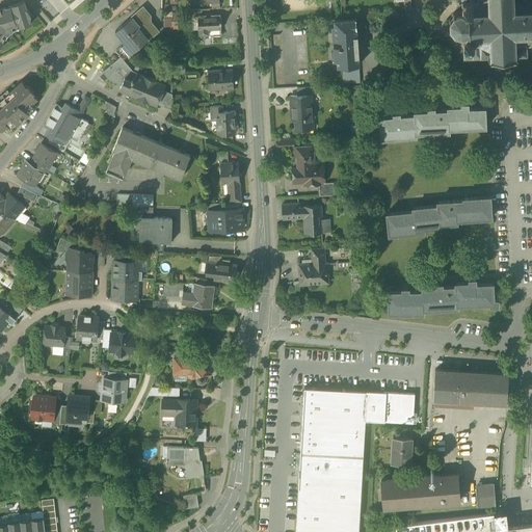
[(491,56),(491,59),(494,59),(494,56),(498,56),(498,58),(509,57),(509,55),(513,55),(513,58),(516,58),(515,55),(520,55),(520,54),(525,54),(525,55),(527,55),(527,54),(528,54),(528,52),(527,52),(527,45),(531,44),(531,0),(461,0),(462,10),(459,10),(459,11),(456,14),(455,11),(452,14),(455,16),(451,20),(450,18),(449,21),(450,21),(450,25),(449,26),(450,28),(451,27),(455,30),(454,32),(456,34),(457,31),(460,34),(460,35),(463,34),(463,54),(463,55),(463,56),(464,56),(464,57),(466,57),(466,56),(472,56),(472,57),(474,57),(474,56),(480,55),(480,57),(482,57),(482,55),(487,55),(488,56),(491,56)]
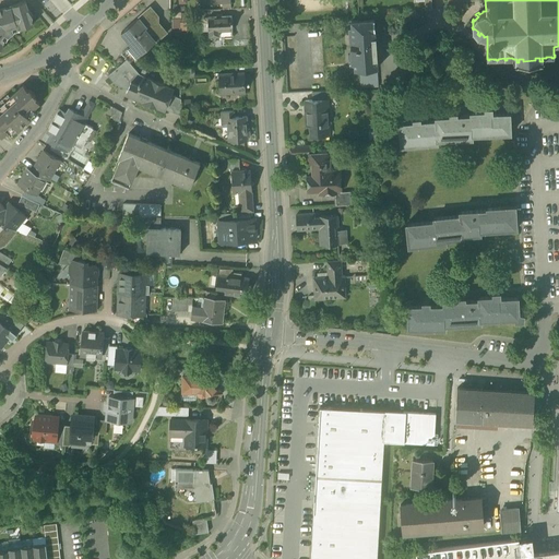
[(6,8),(0,9),(0,18),(1,19),(2,19),(2,21),(11,31),(21,27),(21,28),(33,24),(32,20),(33,16),(28,10),(25,1),(13,6),(13,7),(6,9),(6,8)]
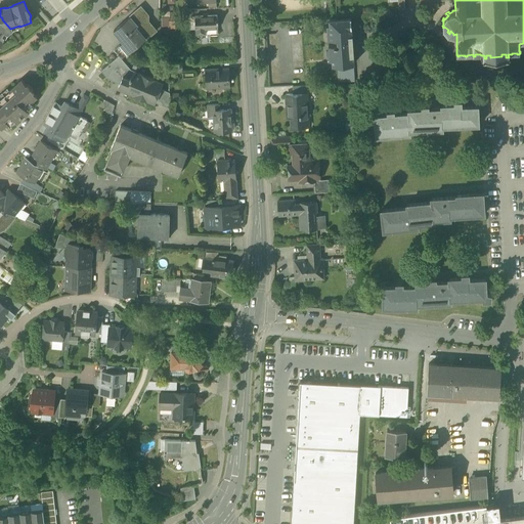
[(147,14),(140,7),(130,16),(137,26),(136,27),(138,31),(147,23),(147,18),(147,14)]
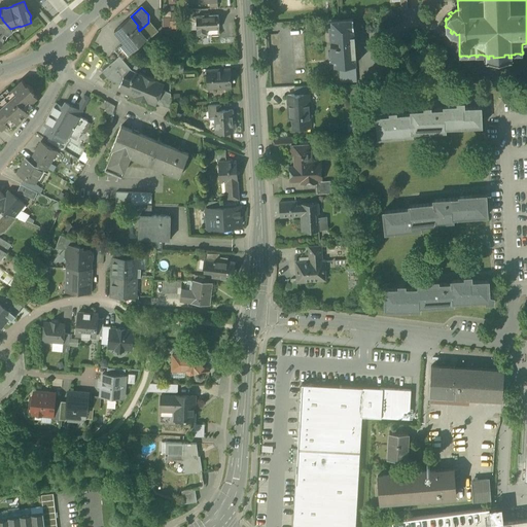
[(175,29),(175,16),(162,15),(162,25),(168,25),(168,29),(175,29)]
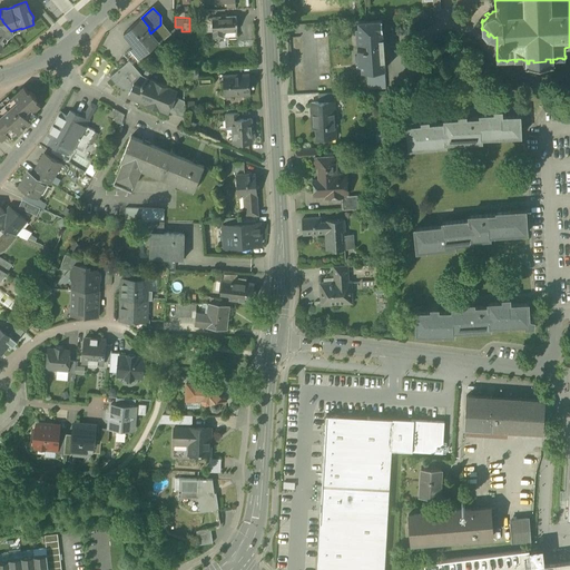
[(212,18),(213,38),(224,38),(223,32),(237,31),(237,26),(238,26),(237,22),(236,22),(236,17),(212,18)]
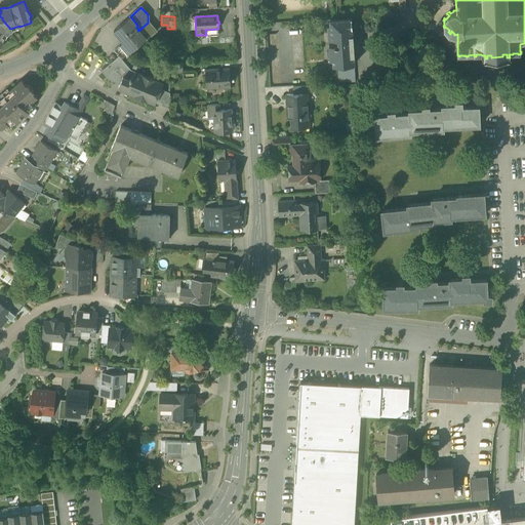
[(8,29),(10,29),(2,19),(2,17),(1,17),(0,16),(0,21),(7,31),(8,29)]
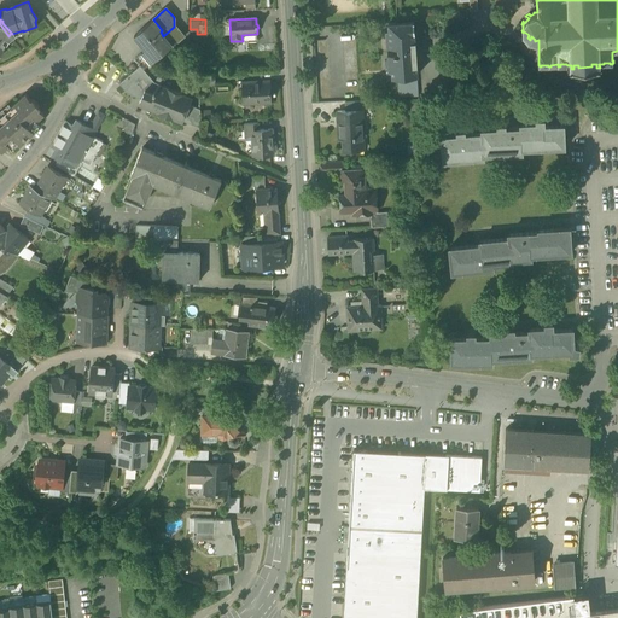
[(146,50),(155,60),(172,45),(163,36),(161,31),(162,30),(153,19),(134,36),(146,50)]
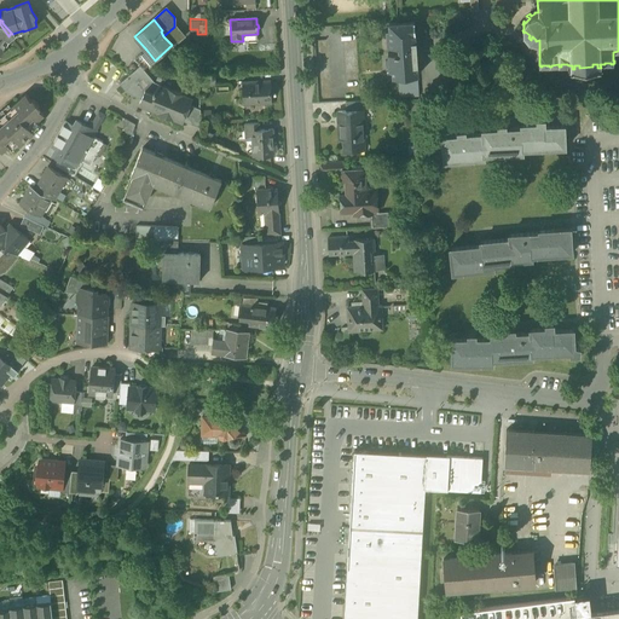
[(392,70),(393,77),(399,76),(405,76),(417,75),(418,75),(417,58),(416,48),(415,27),(415,21),(400,22),(388,23),(389,30),(383,30),(383,40),(387,39),(387,46),(398,46),(399,50),(399,53),(388,53),(388,61),(386,62),(386,70),(392,70)]
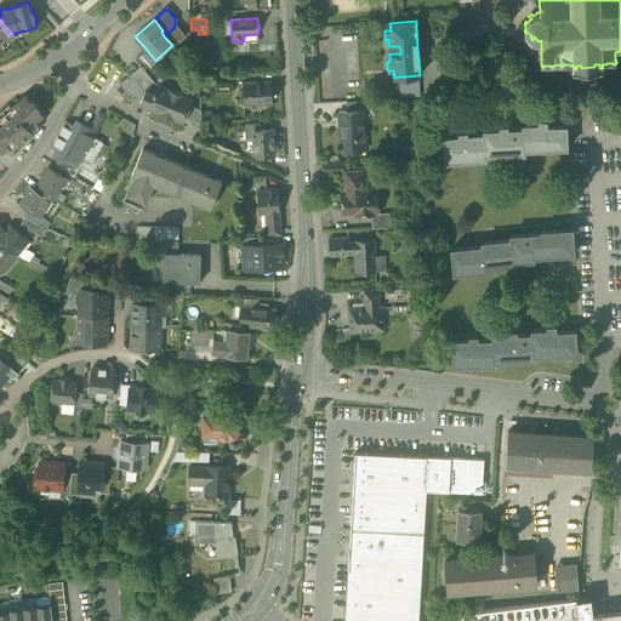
[(187,36),(175,22),(175,27),(164,36),(172,45),(174,46),(187,36)]
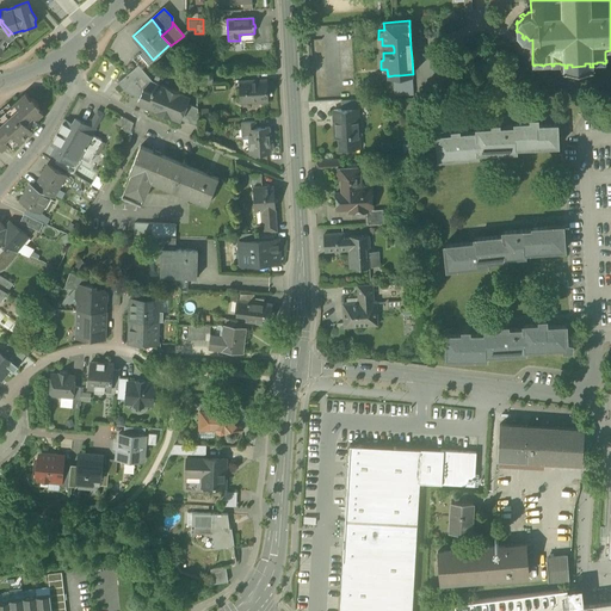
[(323,59),(323,38),(309,38),(310,60),(323,59)]
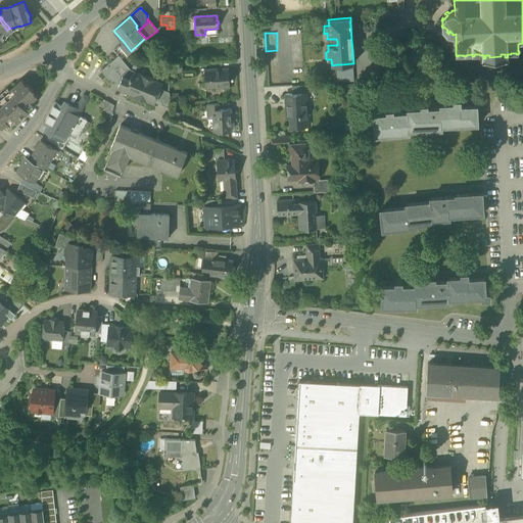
[(119,55),(122,58),(131,51),(124,42),(114,50),(119,55)]
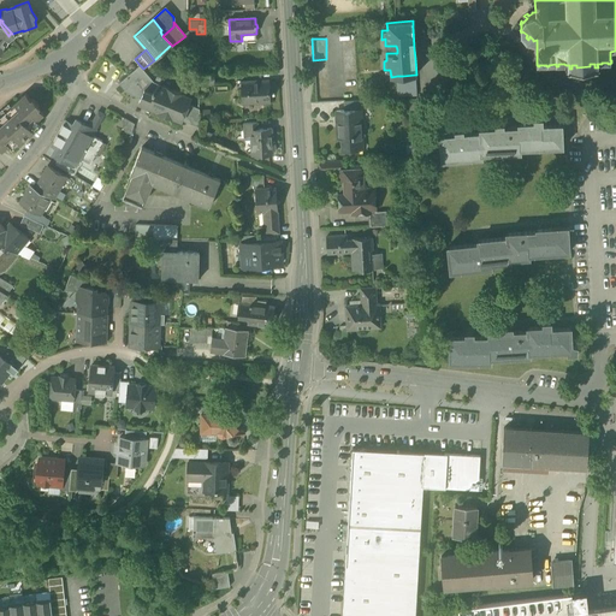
[(128,93),(141,98),(144,89),(154,93),(158,83),(154,82),(150,78),(143,69),(140,65),(131,72),(119,83),(128,93)]
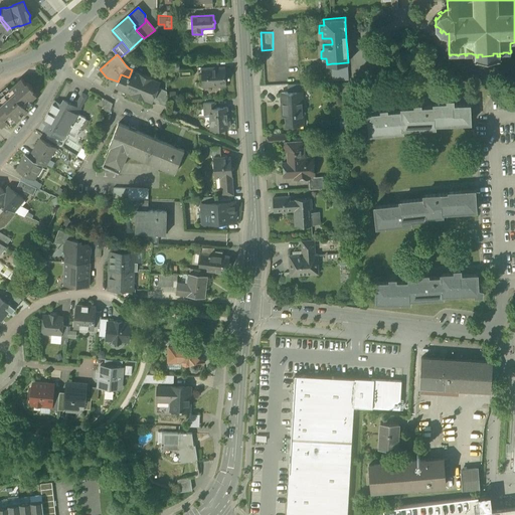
[(165,63),(166,71),(179,71),(179,62),(165,63)]
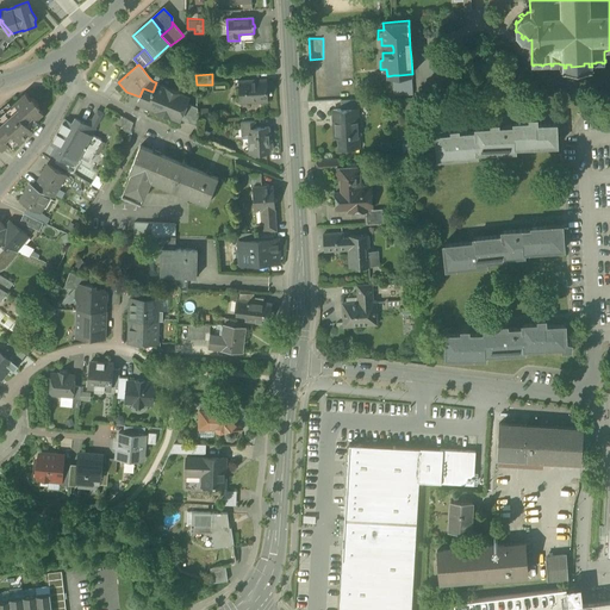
[(411,74),(399,75),(393,75),(394,95),(400,95),(414,94),(411,74)]
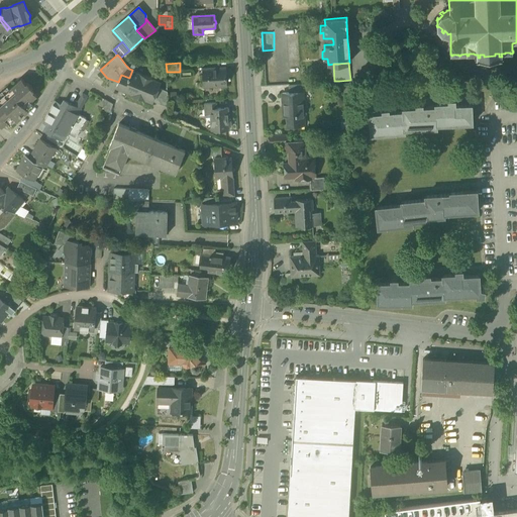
[(202,69),(203,87),(226,86),(226,68),(202,69)]
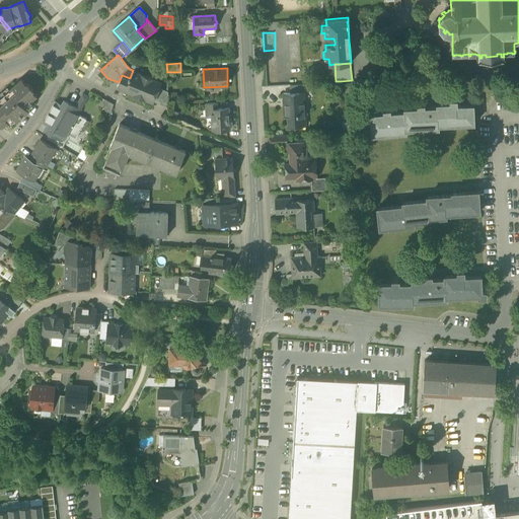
[(156,80),(133,70),(130,78),(125,90),(153,101),(159,88),(154,86),(156,80)]
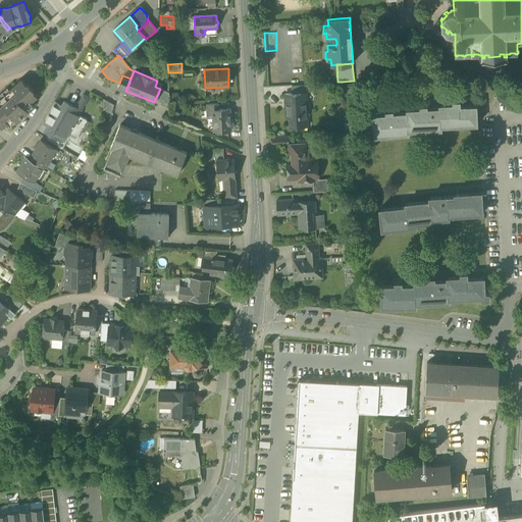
[(125,91),(131,79),(122,75),(119,83),(117,87),(125,91)]
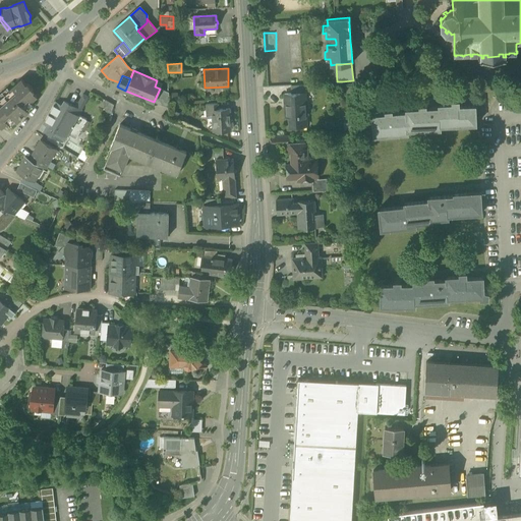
[(0,125),(2,127),(14,117),(18,121),(22,118),(20,117),(23,114),(25,115),(30,112),(25,107),(37,97),(33,92),(34,91),(27,83),(26,84),(21,79),(9,91),(10,92),(1,101),(0,100),(0,125)]
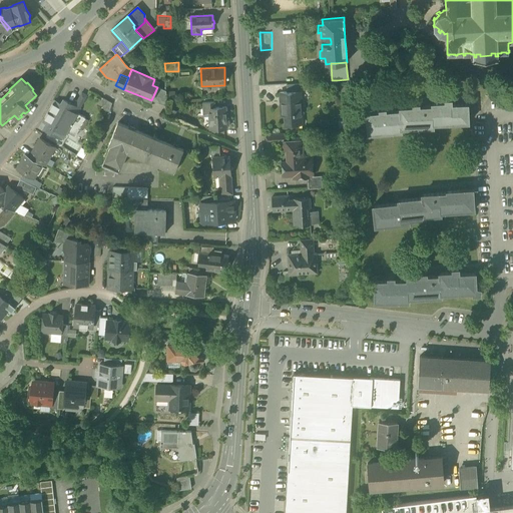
[(287,84),(287,92),(300,91),(300,84),(287,84)]
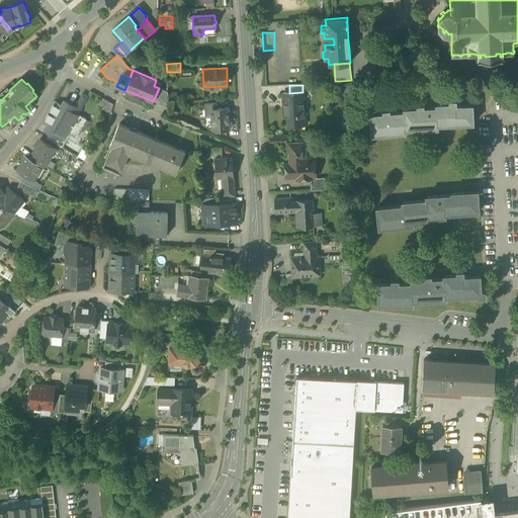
[(0,94),(0,99),(1,100),(10,91),(9,90),(7,88),(0,94)]
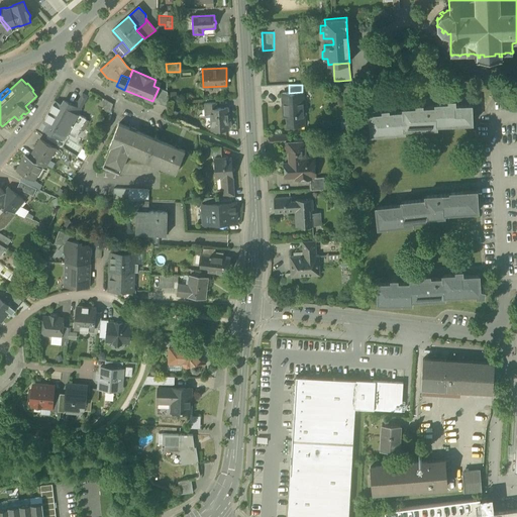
[(152,101),(168,107),(168,101),(167,91),(159,88),(152,101)]
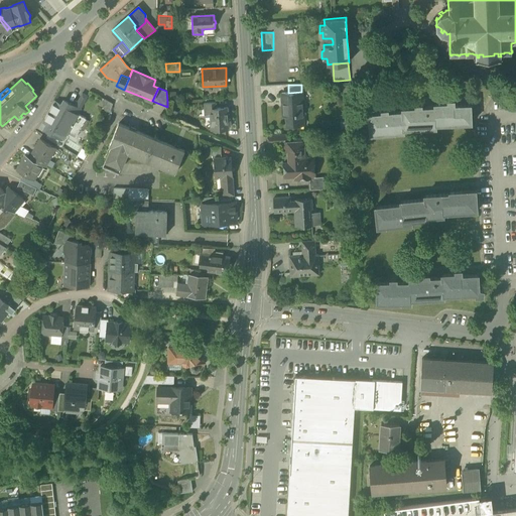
[(285,103),(287,125),(304,124),(302,92),(301,92),(288,93),(281,93),(282,103),(285,103)]
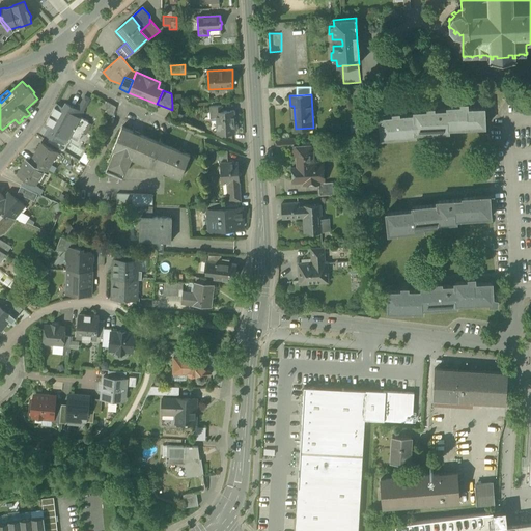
[(79,106),(84,109),(90,99),(85,96),(79,106)]
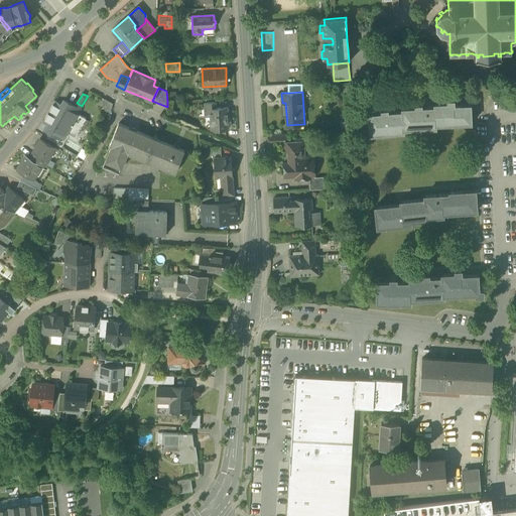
[(434,104),(434,107),(435,124),(471,123),(471,105),(454,105),(454,100),(448,100),(448,103),(434,104)]
